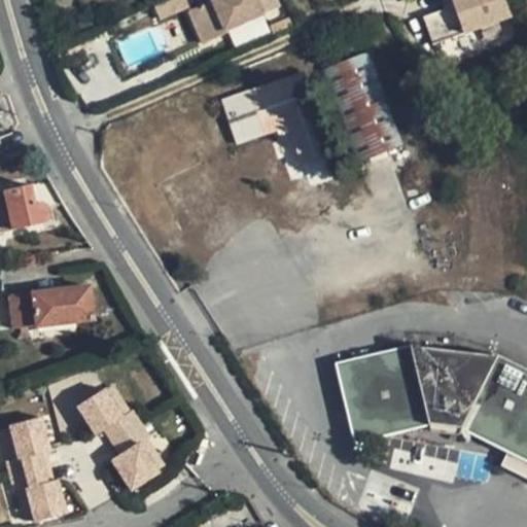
[(169,0),(154,8),(162,20),(188,5),(184,0),(169,0)]
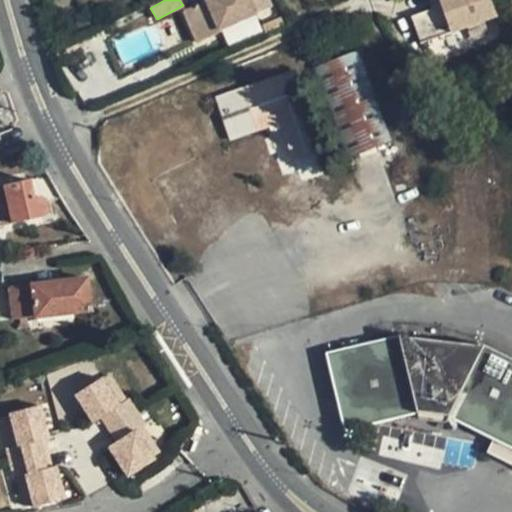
[(207,0),(208,1),(184,11),(198,42),(221,32),(220,30),(256,14),(249,0),(207,0)]
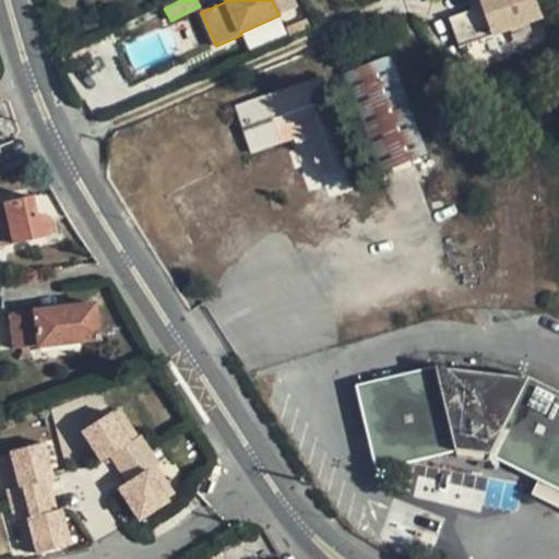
[(479,0),(492,32),(494,37),(530,23),(523,4),(527,2),(526,0),(479,0)]
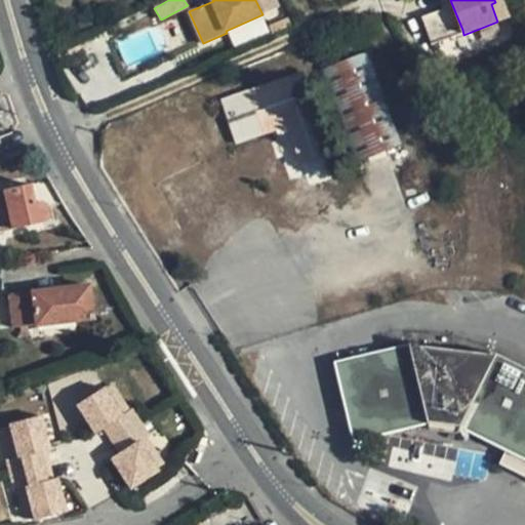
[(502,0),(500,0),(495,2),(491,4),(497,22),(509,17),(502,0)]
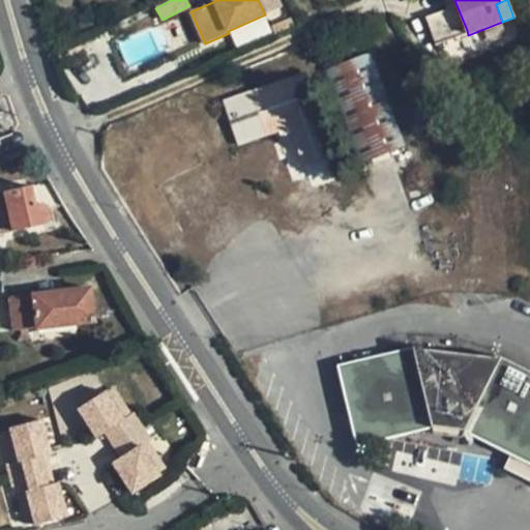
[(454,4),(424,15),(435,40),(464,29),(454,4)]
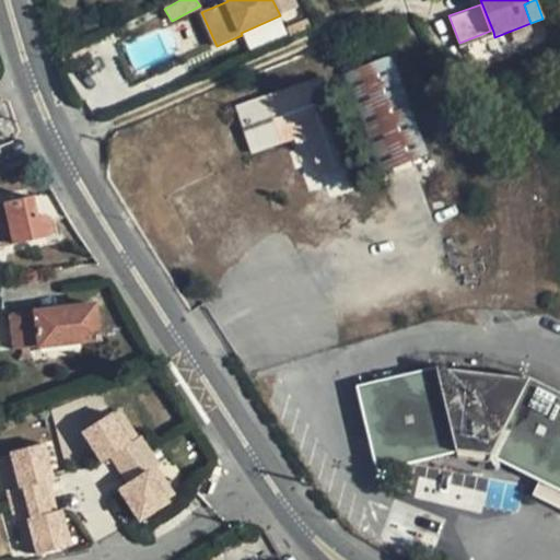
[(493,32),(474,38),(479,53),(491,48),(498,46),(494,37),(493,32)]
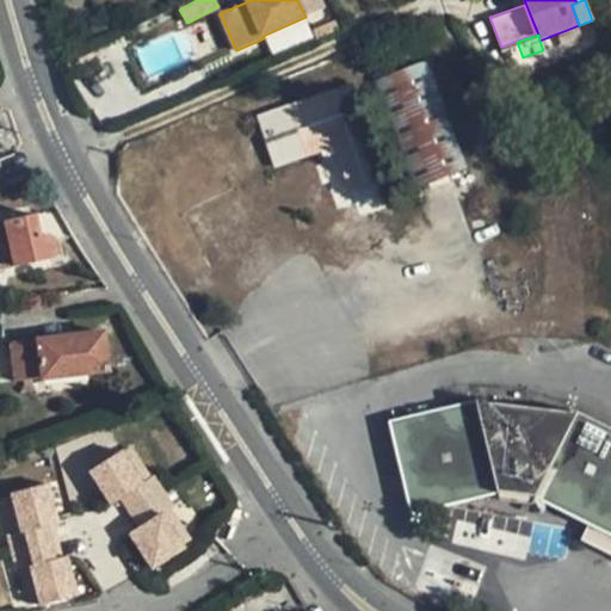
[(542,68),(536,53),(523,57),(517,42),(497,48),(508,81),(542,68)]
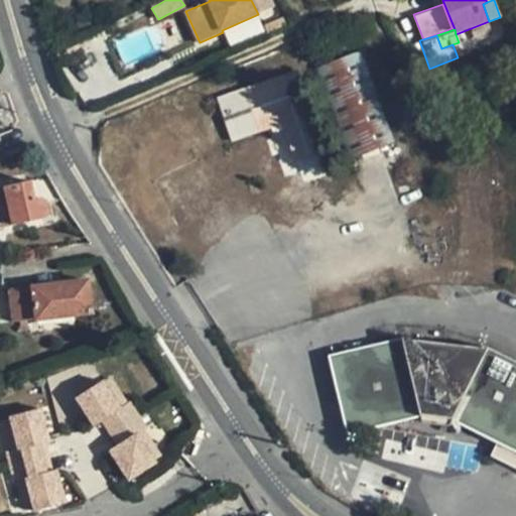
[(311,71),(345,162),(396,142),(363,51),(311,71)]
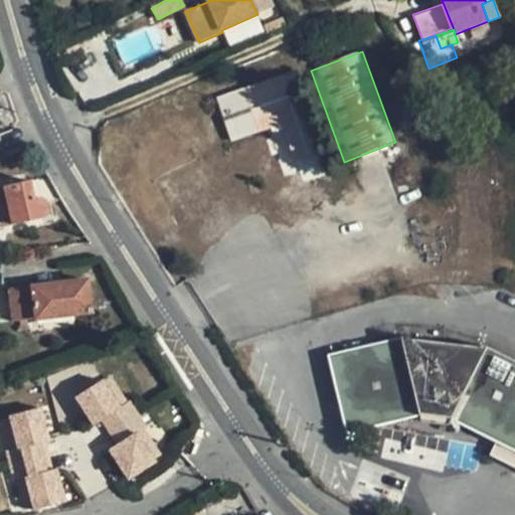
[(289,74),(271,80),(300,161),(319,155),(289,74)]
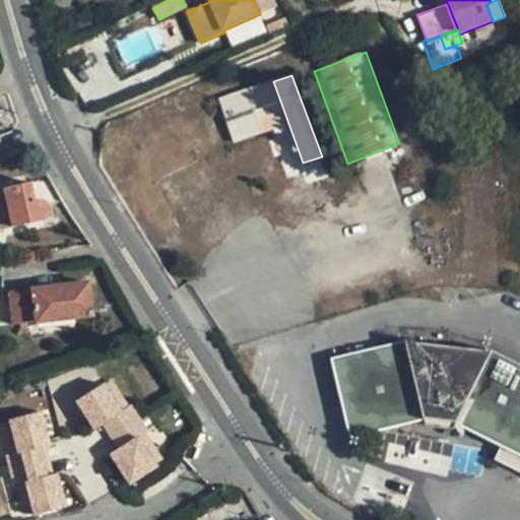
[(300,164),(303,163),(273,81),(220,100),(235,142),(285,126),(300,164)]
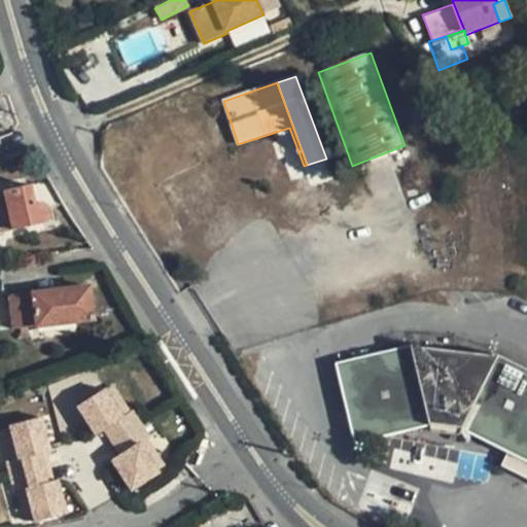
[(31,185),(3,191),(8,213),(11,230),(47,222),(42,203),(34,205),(31,185)]
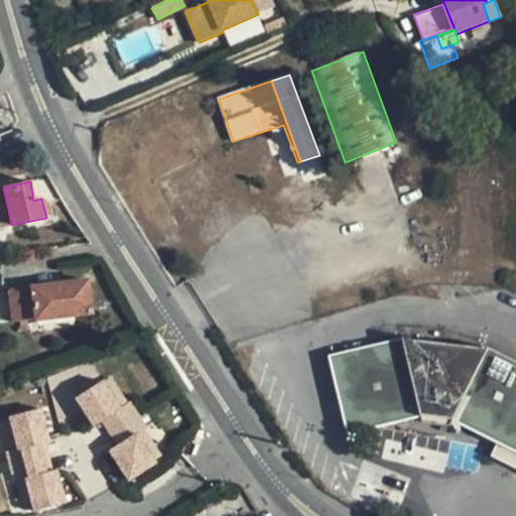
[(11,225),(8,209),(0,210),(0,218),(2,227),(11,225)]
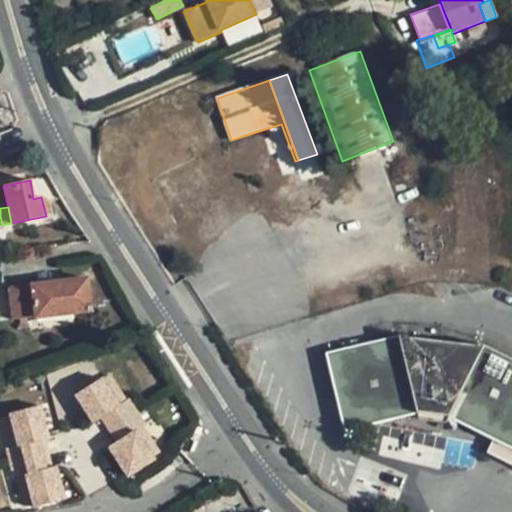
[(21,319),(26,319),(92,311),(89,279),(9,288),(13,320),(21,319)]
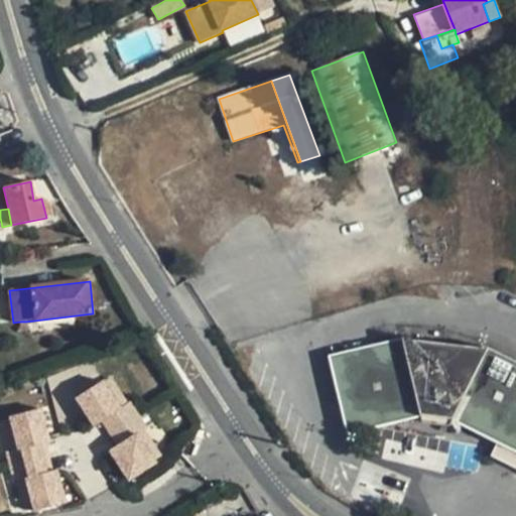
[(454,421),(515,453),(515,362),(486,348),(485,350),(407,342),(407,340),(330,357),(348,435),(421,418),(454,421)]
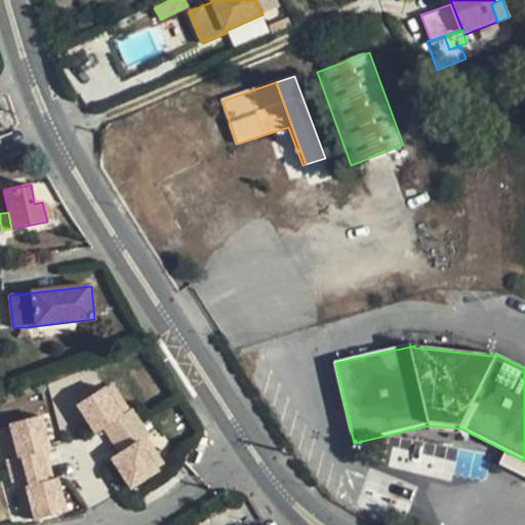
[(114,385),(107,391),(123,415),(130,410),(114,385)]
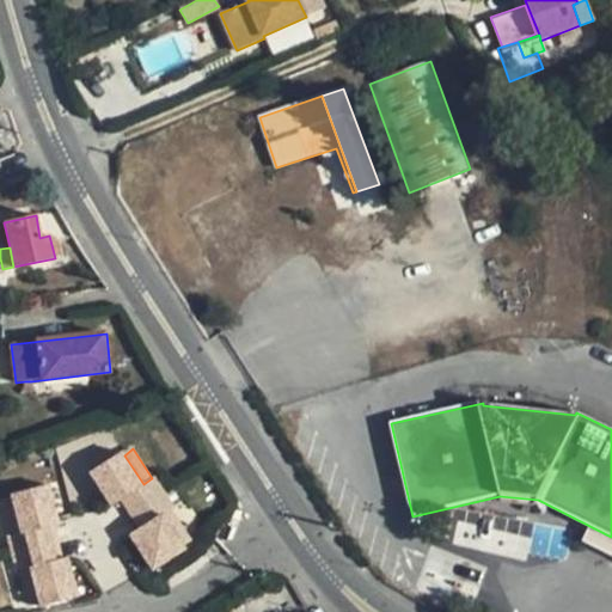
[(122,500),(132,515),(165,493),(154,477),(152,478),(144,484),(124,456),(122,451),(91,471),(112,506),(122,500)]
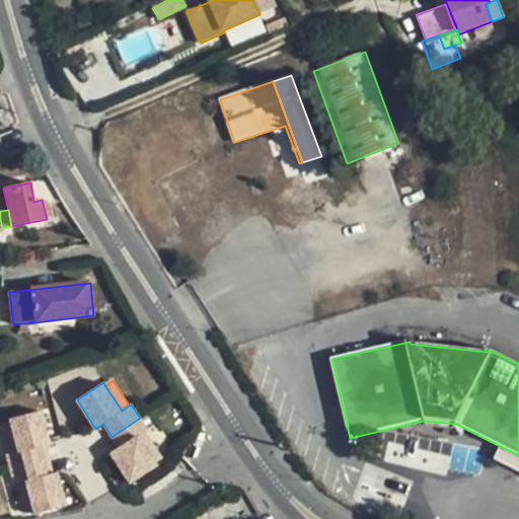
[(7,455),(12,469),(44,460),(41,447),(47,445),(50,444),(42,411),(10,419),(11,423),(18,451),(10,453),(7,455)]
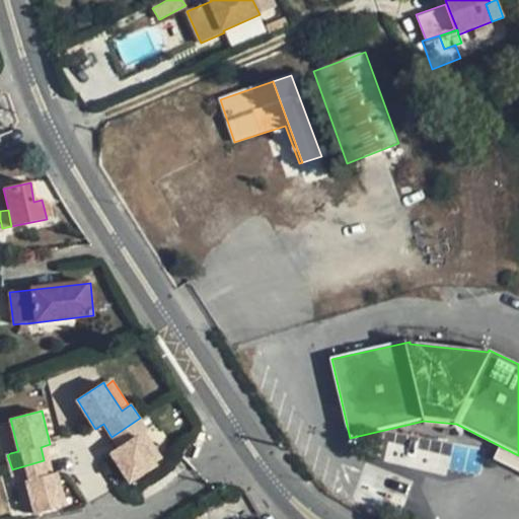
[(148,431),(140,418),(112,437),(120,448),(112,453),(130,483),(156,465),(155,462),(138,437),(146,432),(148,431)]
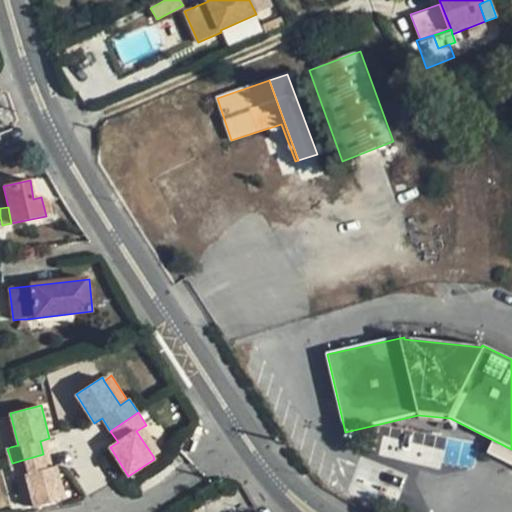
[(3,419),(10,447),(18,445),(11,417),(3,419)]
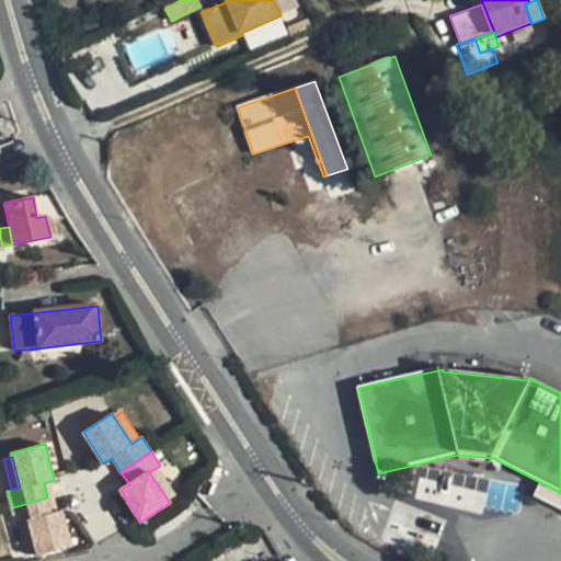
[(175,494),(158,467),(149,472),(168,500),(175,494)]
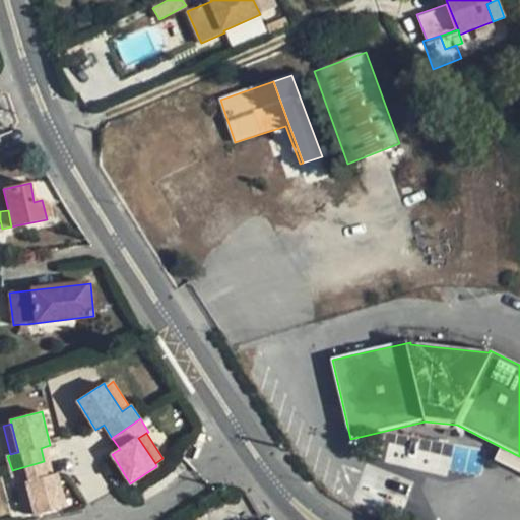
[(41,448),(44,461),(51,460),(47,446),(41,448)]
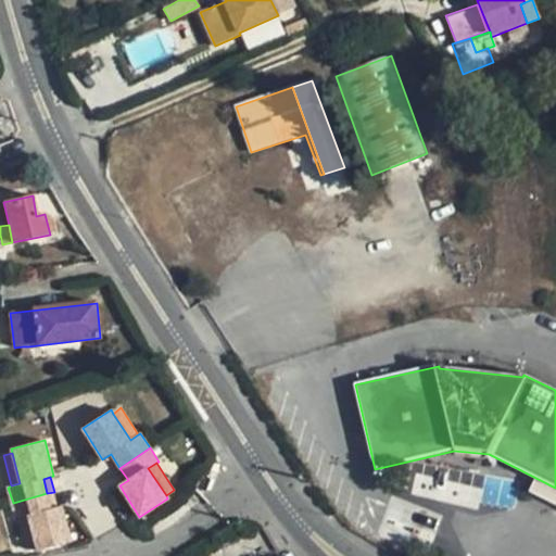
[(51,509),(58,507),(54,492),(47,493),(51,509)]
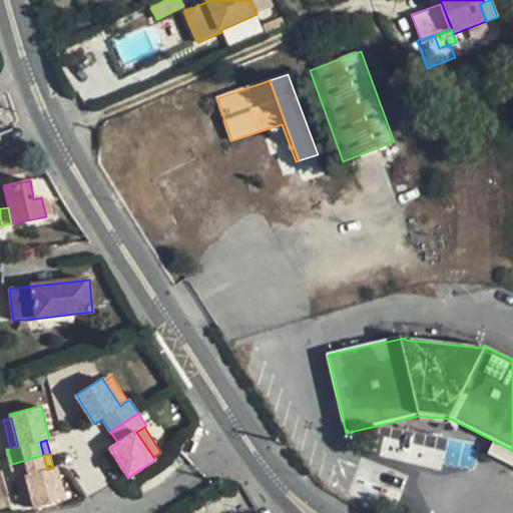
[(47,470),(43,455),(12,464),(15,479),(17,478),(26,476),(34,504),(35,508),(65,500),(57,467),(53,468),(47,470)]
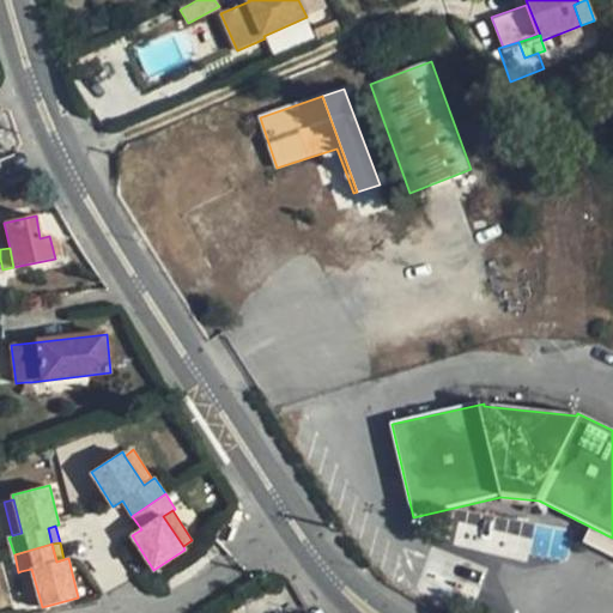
[(20,571),(30,606),(41,602),(31,569),(20,571)]
